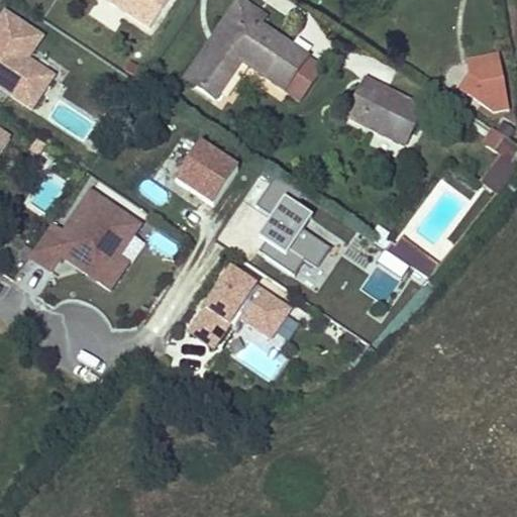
[(97,0),(149,34),(172,0),(97,0)]
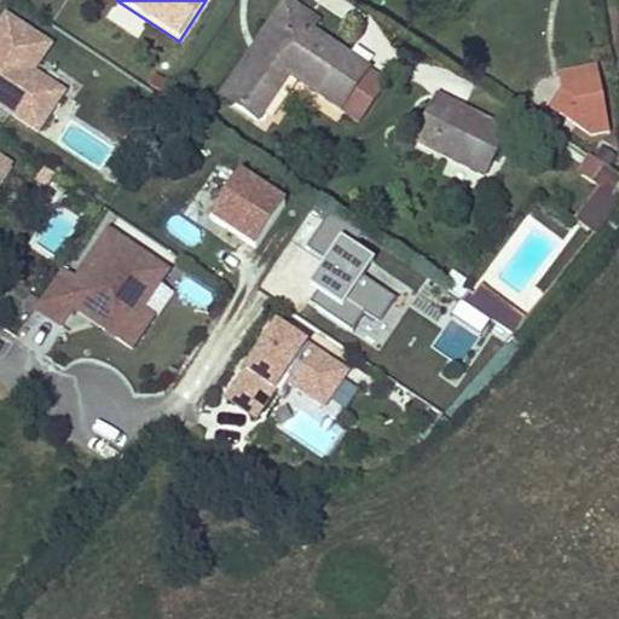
[(221,96),(232,103),(287,21),(308,34),(314,23),(285,4),(221,96)]
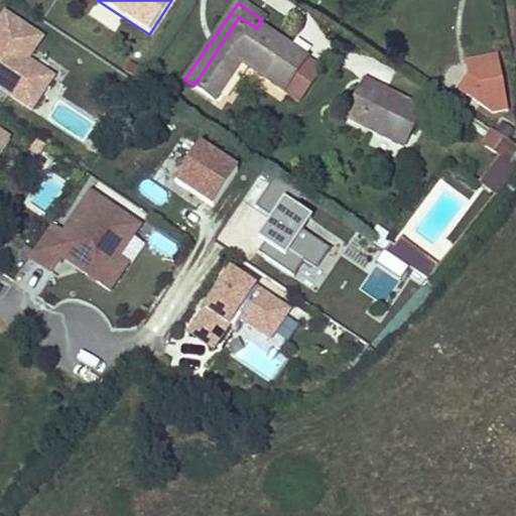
[(51,77),(25,59),(40,38),(4,13),(0,18),(0,85),(8,90),(6,94),(30,110),(51,77)]
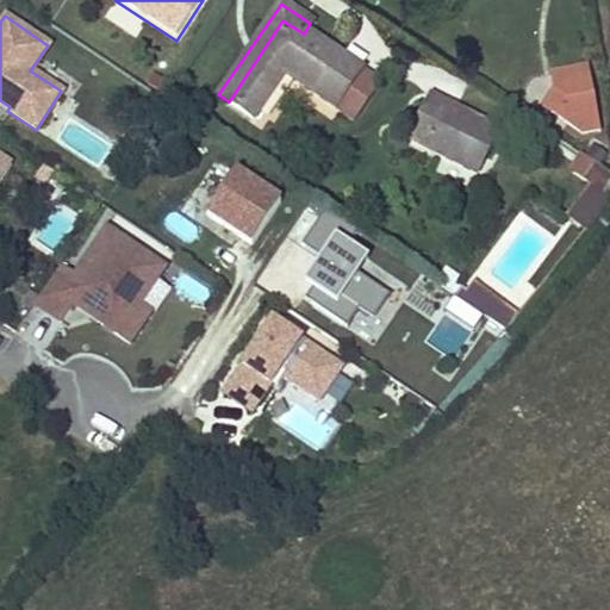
[(282,20),(229,101),(254,119),(285,74),(335,107),(360,70),(304,33),(282,20)]
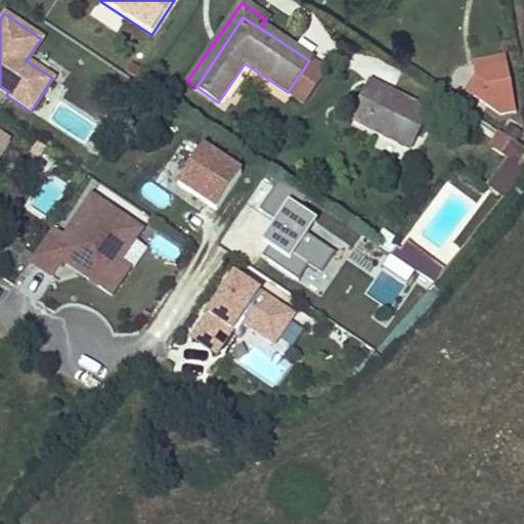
[(516,112),(506,58),(474,64),(476,77),(466,92),(500,115),(516,112)]
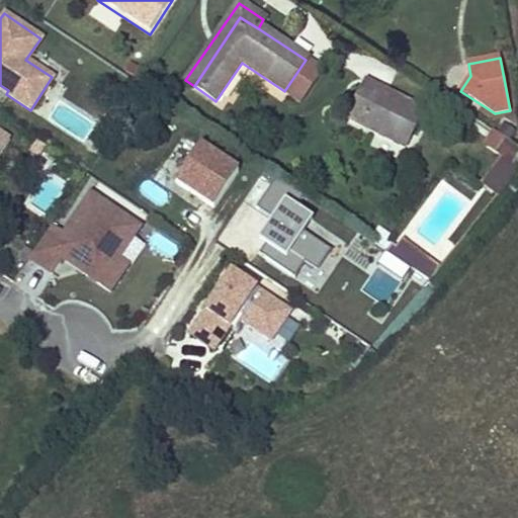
[(306,60),(284,91),(301,102),(322,72),(306,60)]
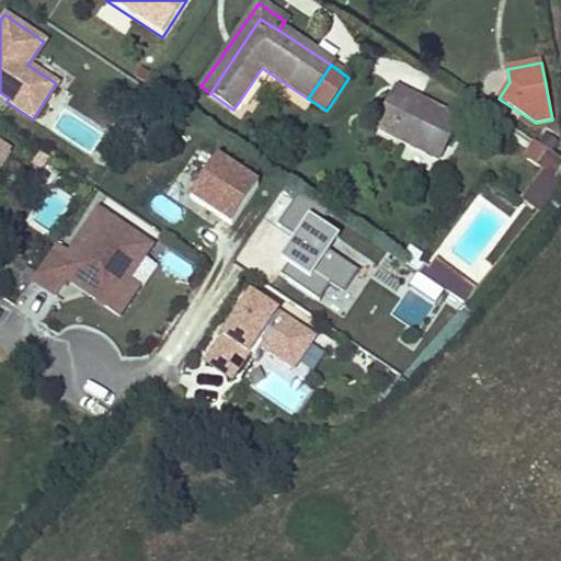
[(396,87),(375,127),(436,158),(457,118),(396,87)]
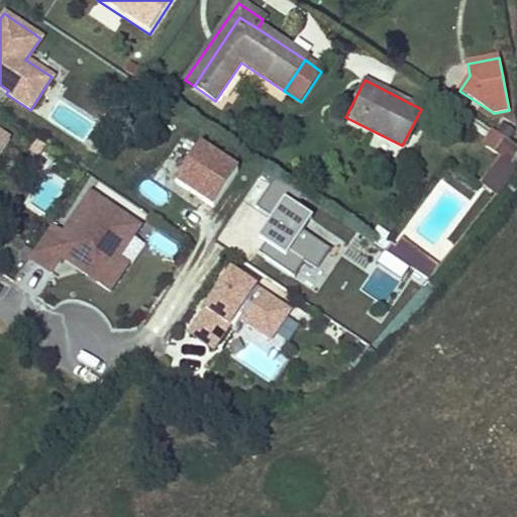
[(8,90),(0,85),(0,89),(6,94),(8,90)]
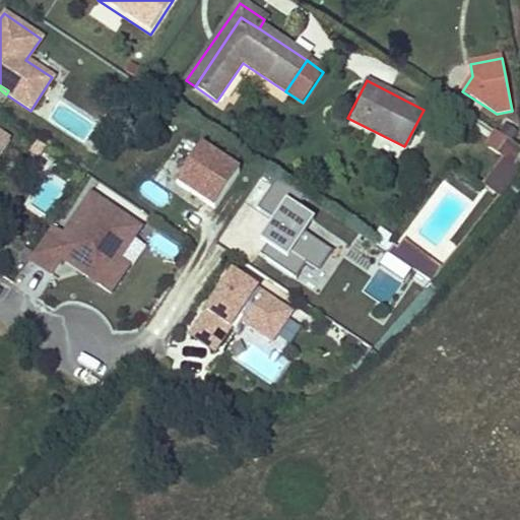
[(500,198),(519,172),(519,148),(496,132),(484,146),(501,158),(481,184),(500,198)]
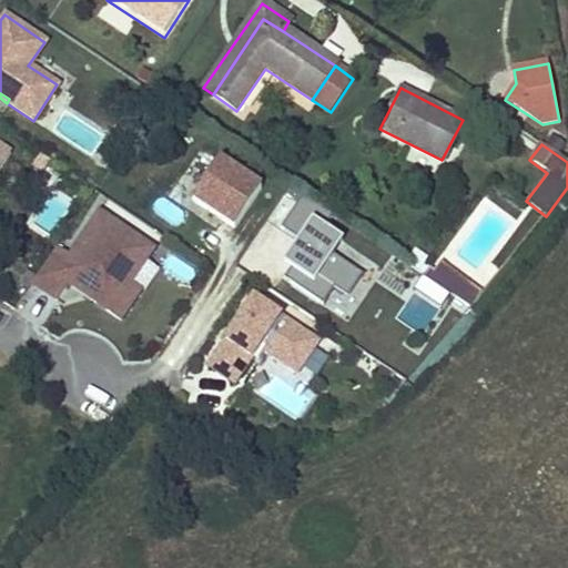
[(234,226),(260,188),(217,159),(192,199),(234,226)]
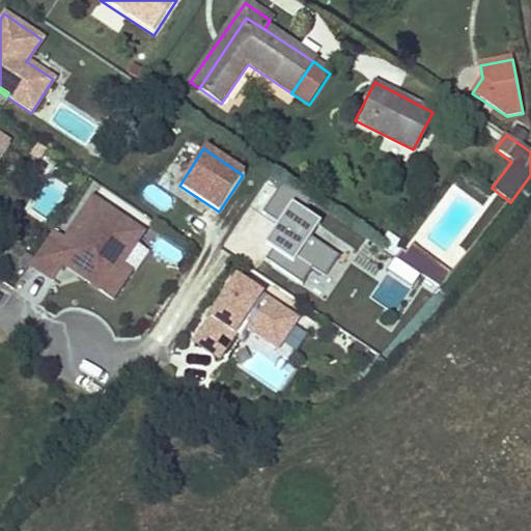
[(51,178),(30,210),(46,221),(67,190),(51,178)]
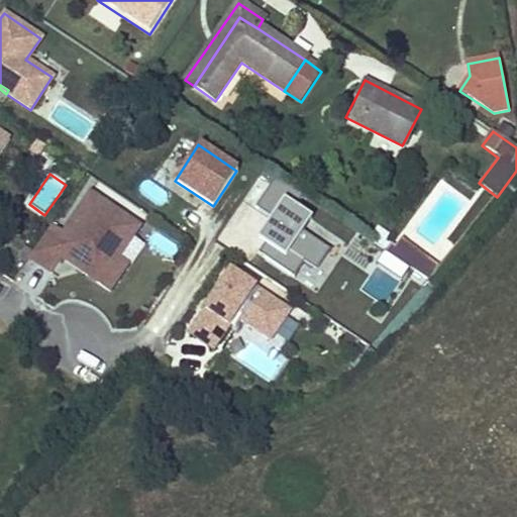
[(324,244),(296,225),(304,213),(294,206),(302,193),(275,175),(254,205),(272,217),(262,232),(268,237),(257,251),(294,275),(303,260),(311,265),(324,244)]
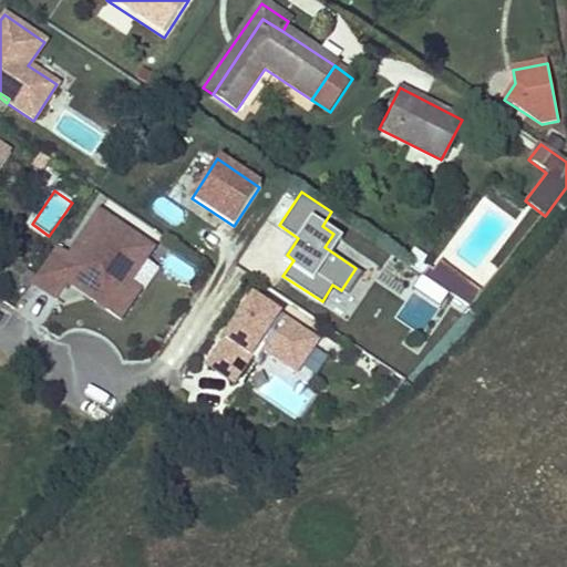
[(51,245),(26,281),(51,298),(62,282),(66,275),(90,290),(84,298),(114,318),(135,288),(125,281),(112,271),(126,250),(141,259),(148,248),(94,212),(64,255),(51,245)]
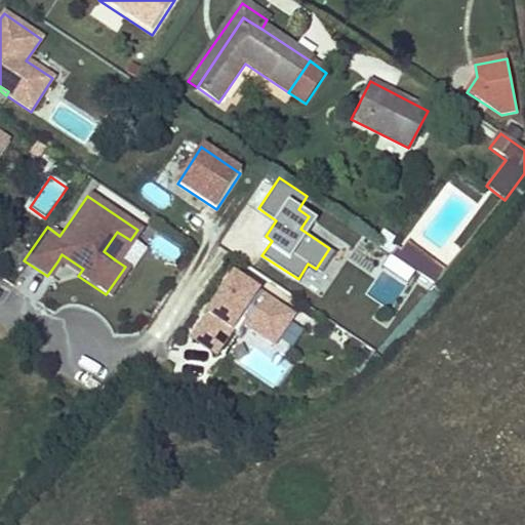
[(116,260),(130,240),(117,232),(104,251),(116,260)]
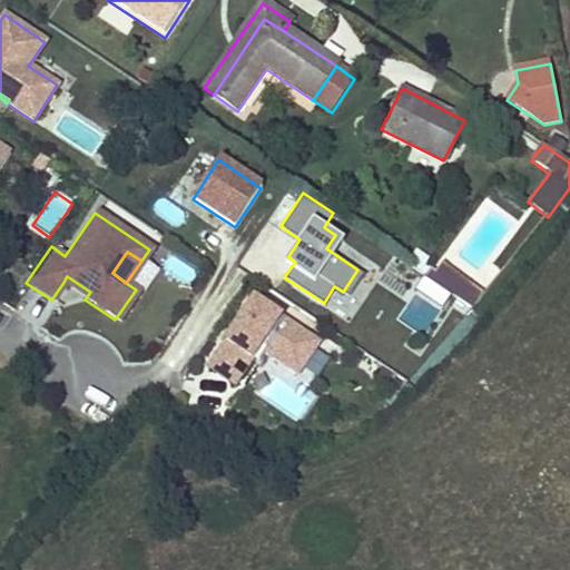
[(187,288),(198,275),(174,254),(161,267),(187,288)]
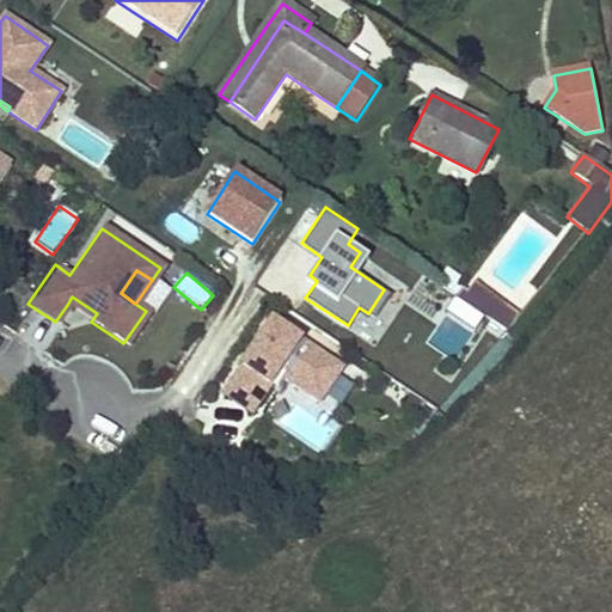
[(317,281),(310,275),(305,281),(313,287),(317,281)]
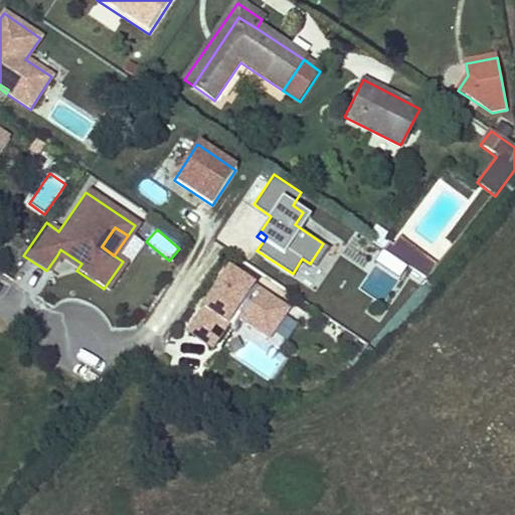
[(399,237),(389,251),(427,276),(438,263),(399,237)]
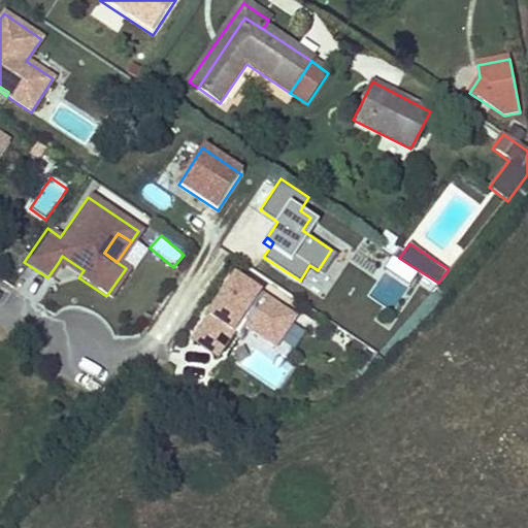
[(84,270),(62,256),(58,263),(78,277),(84,270)]
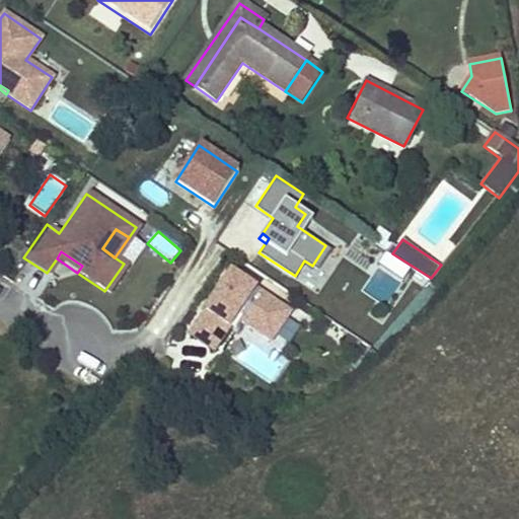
[(229,272),(187,335),(211,351),(233,317),(269,341),(288,312),(229,272)]
